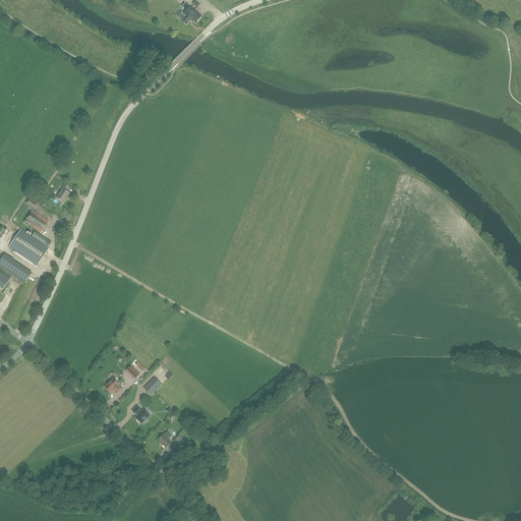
[(195,23),(201,16),(197,13),(198,12),(190,6),(184,14),(186,15),(182,21),(186,24),(190,19),(195,23)]
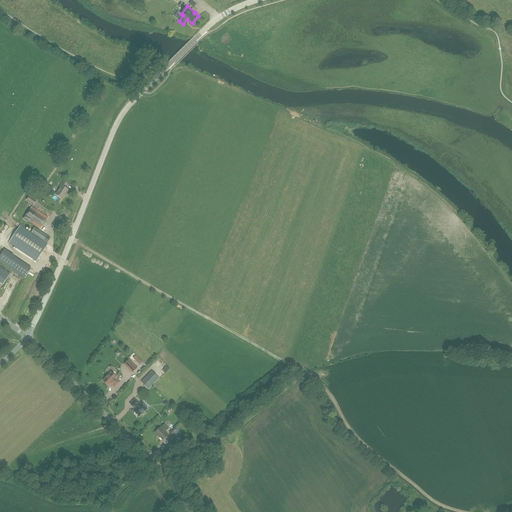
[(62,199),(68,190),(65,187),(67,184),(63,181),(59,187),(60,187),(55,194),(62,199)]
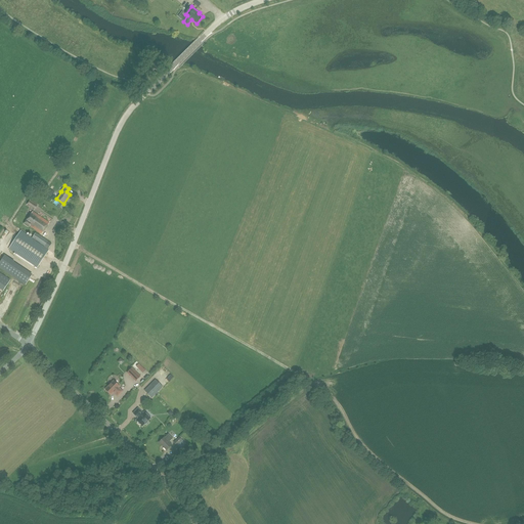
[(37,206),(30,201),(27,205),(30,207),(30,206),(32,208),(34,210),(37,206)]
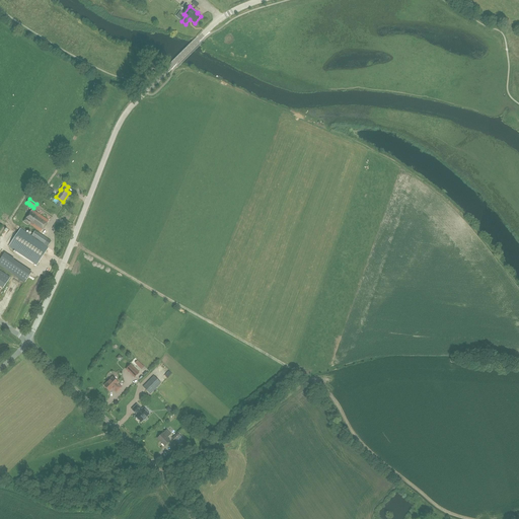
[(41,232),(49,221),(32,209),(23,221),(28,225),(29,224),(41,232)]
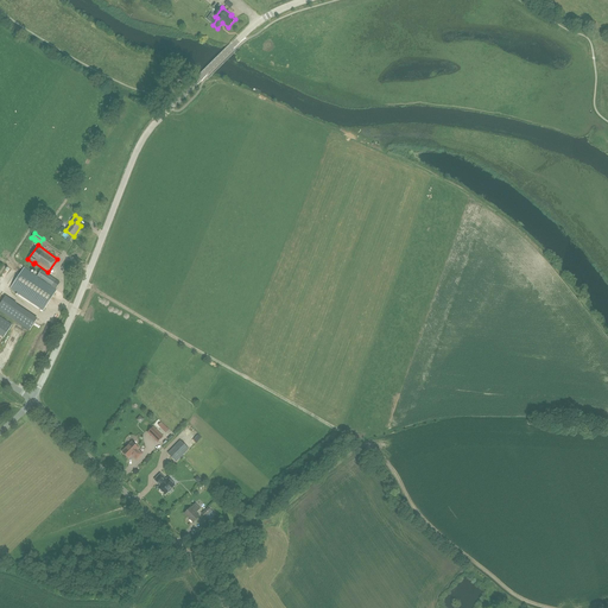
[(40,271),(37,277),(24,268),(11,287),(43,310),(56,290),(51,286),(52,285),(56,289),(59,283),(40,271)]
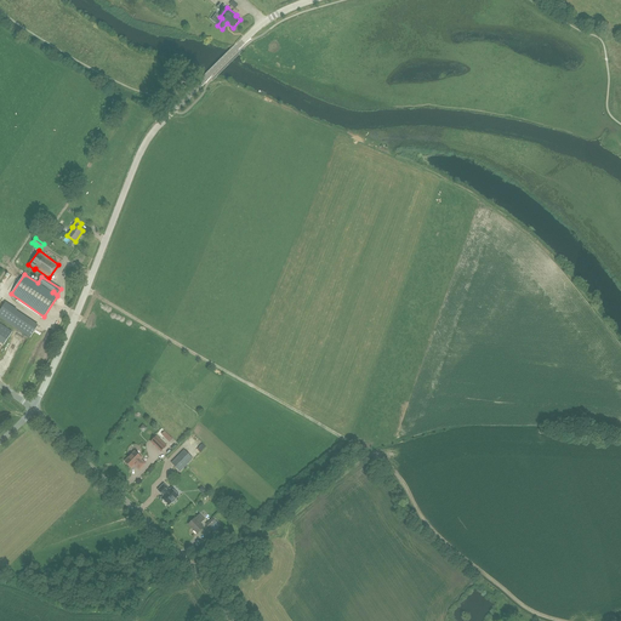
[(0,317),(30,337),(38,326),(4,305),(0,309),(0,317)]
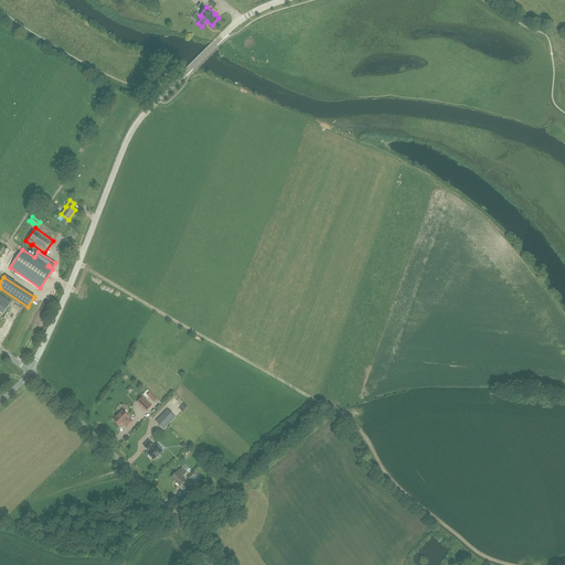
[(0,311),(3,313),(11,302),(0,295),(0,311)]
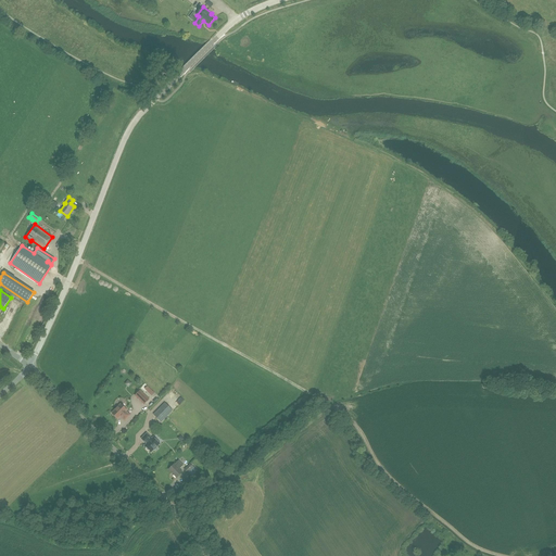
[(143,404),(149,400),(140,391),(135,395),(143,404)]
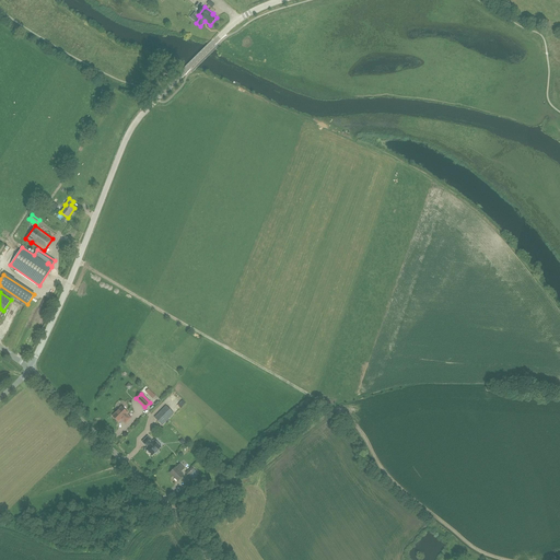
[(162,426),(174,413),(166,406),(154,418),(162,426)]
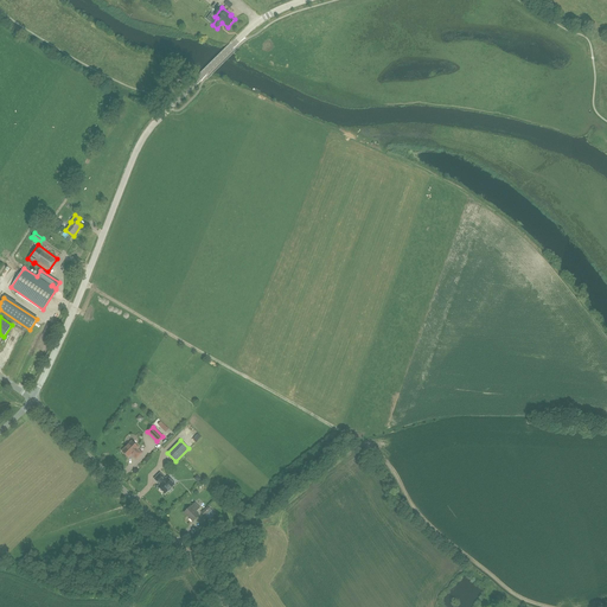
[(136,459),(142,453),(138,449),(139,448),(132,441),(122,451),(128,458),(132,454),(136,459)]
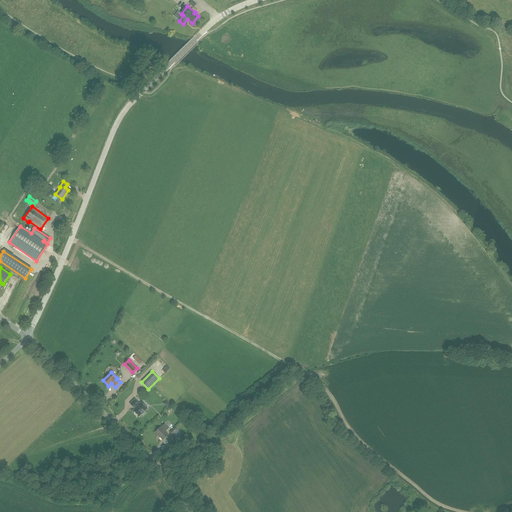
[(140,404),(135,399),(130,404),(135,409),(133,411),(135,412),(135,413),(135,414),(136,415),(137,415),(139,416),(142,414),(143,415),(145,412),(144,411),(147,408),(141,403),(140,404)]
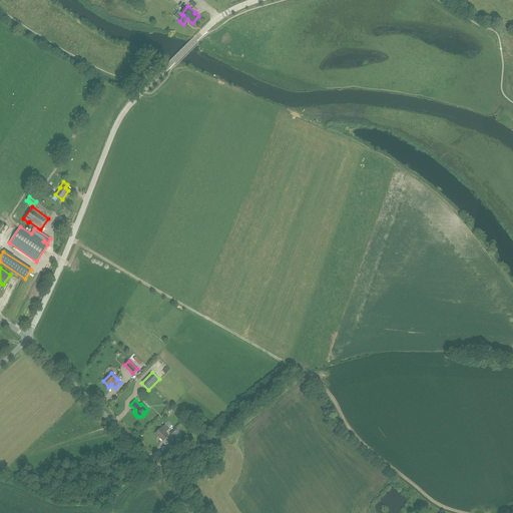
[(162,441),(168,436),(160,428),(155,433),(162,441)]
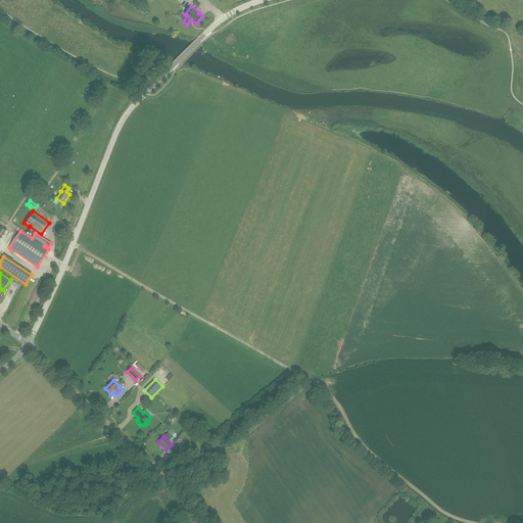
[(176,444),(182,439),(179,436),(173,441),(176,444)]
